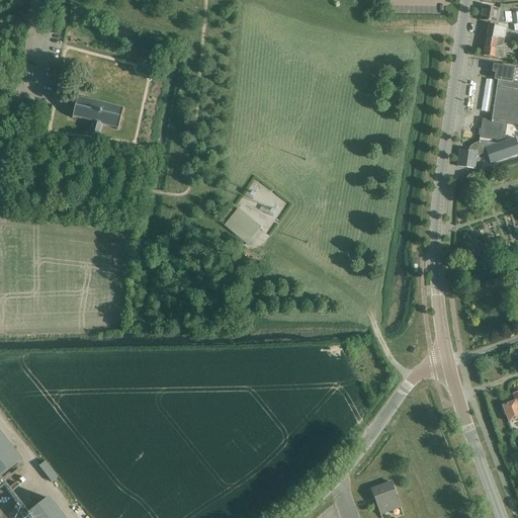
[(482,7),(480,20),(492,22),(512,21),(511,12),(509,12),(506,12),(499,11),(499,9),(482,7)]
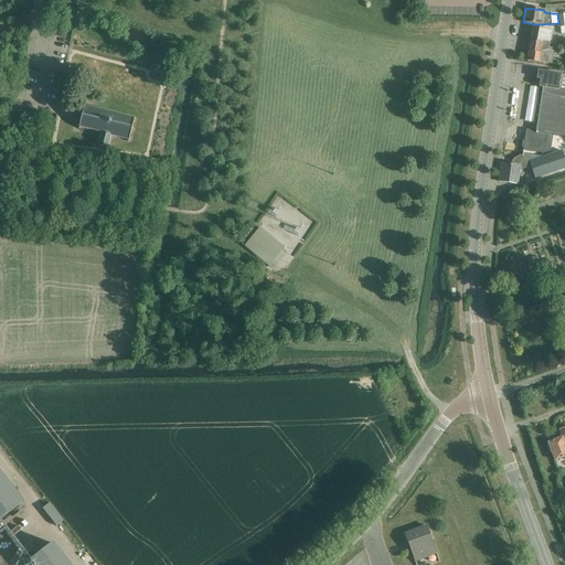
[(533,27),(530,42),(543,41),(550,42),(552,31),(543,29),(533,27)]
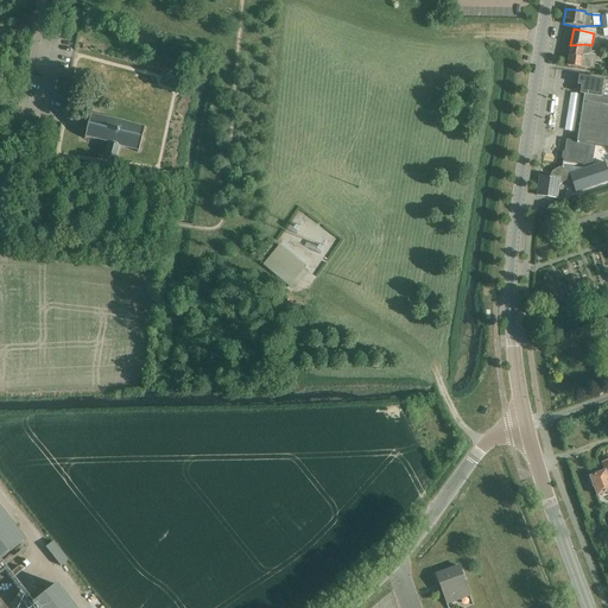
[(570,45),(568,56),(581,58),(582,56),(596,54),(596,50),(594,50),(590,51),(591,45),(584,44),(570,45)]
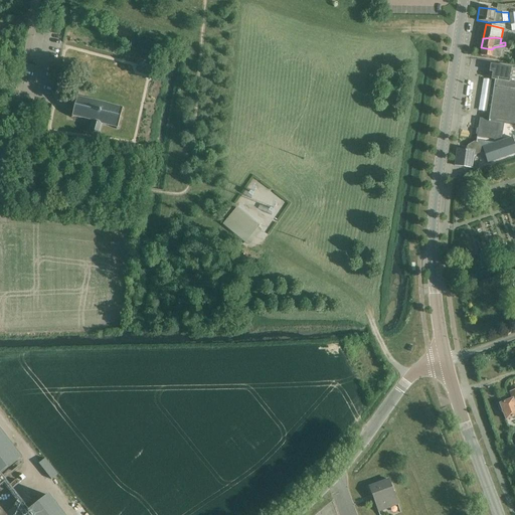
[(481,49),(480,55),(488,56),(500,58),(500,57),(503,58),(504,50),(509,51),(510,43),(505,42),(505,45),(493,47),(492,49),(481,47),(481,49)]
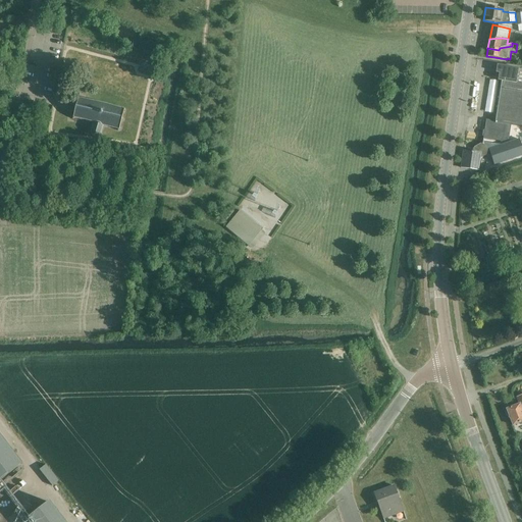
[(154,66),(142,63),(140,70),(152,74),(154,66)]
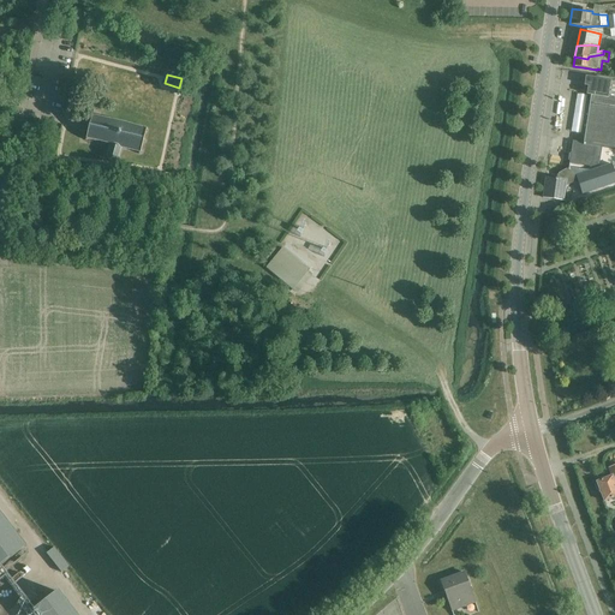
[(573,143),(569,165),(590,167),(598,163),(601,148),(614,149),(614,82),(609,82),(589,78),(586,87),(592,88),(583,144),(573,143)]
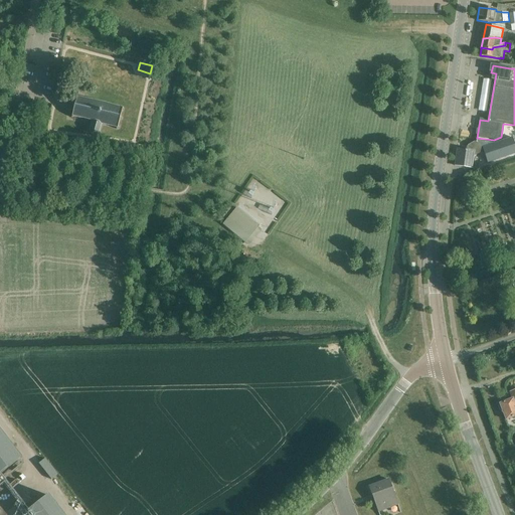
[(90,102),(77,99),(78,97),(77,97),(76,99),(75,98),(75,100),(76,100),(75,104),(74,104),(73,105),(74,106),(73,111),(72,110),(72,111),(73,112),(72,116),(70,116),(70,117),(71,118),(71,119),(73,119),(73,120),(76,121),(77,119),(92,122),(90,131),(89,131),(89,132),(90,132),(92,135),(96,136),(99,134),(100,135),(100,133),(102,125),(117,129),(116,131),(118,131),(118,129),(120,130),(120,128),(118,128),(120,121),(122,121),(122,120),(120,119),(122,112),(124,112),(125,111),(122,110),(123,109),(122,108),(121,110),(105,106),(106,104),(104,104),(103,105),(92,102),(92,101),(91,101),(90,102)]
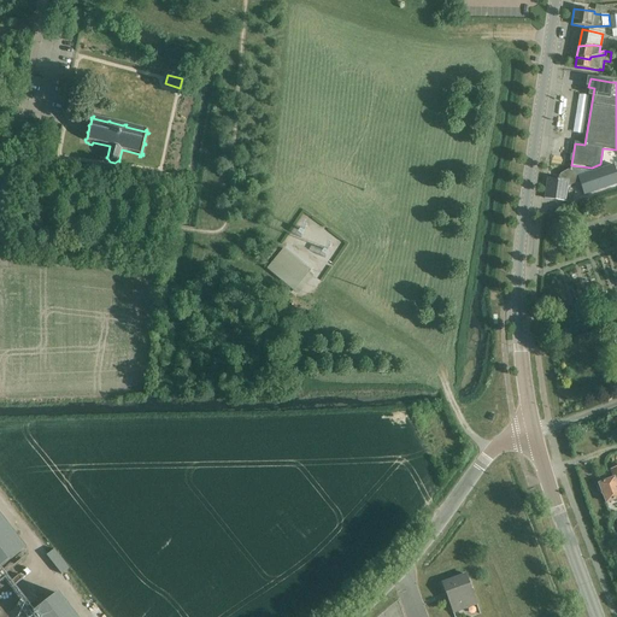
[(574,175),(570,170),(560,175),(560,181),(552,180),(551,186),(547,186),(545,199),(565,201),(568,188),(577,182),(574,175)]
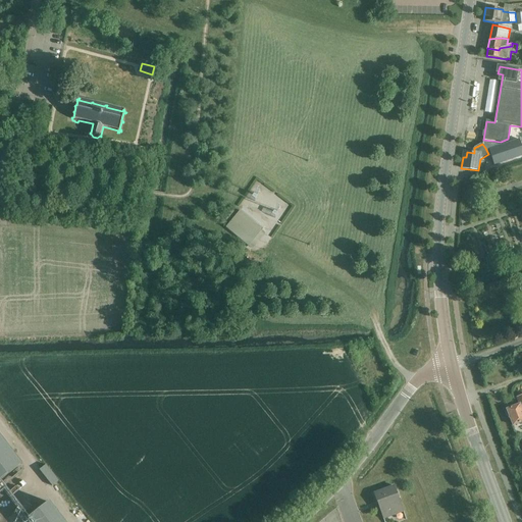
[(230,223),(227,227),(249,246),(262,230),(240,212),(230,223)]
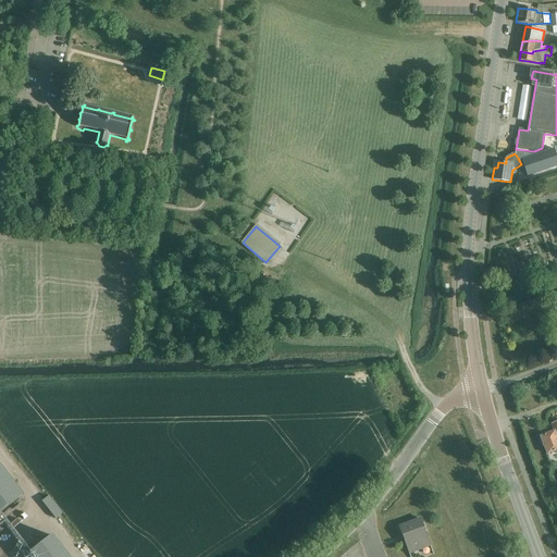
[(542,436),(547,454),(556,449),(556,422),(553,424),(555,432),(542,436)]
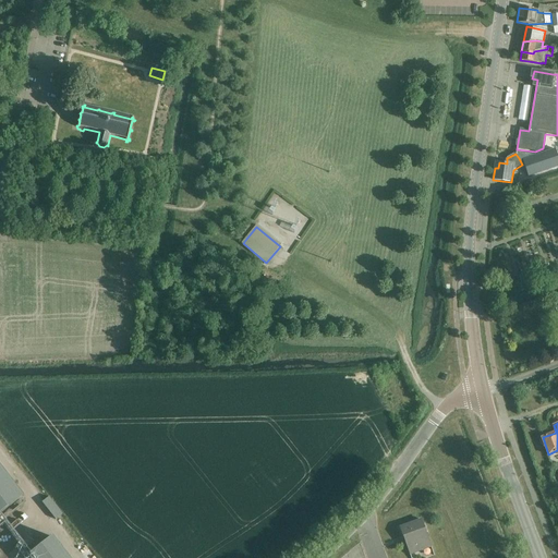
[(0,513),(11,506),(23,496),(0,465),(0,513)]
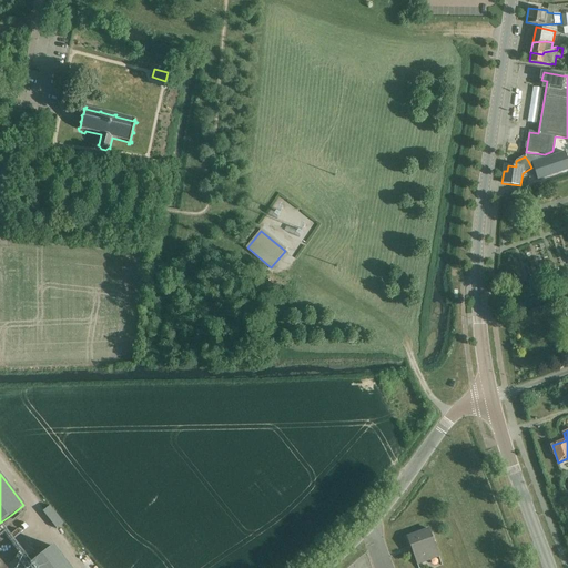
[(438,558),(428,530),(406,538),(416,566),(438,558)]
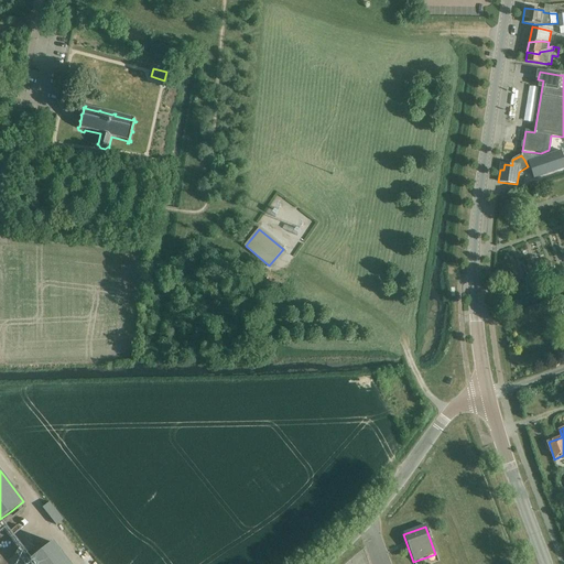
[(53,543),(31,561),(33,563),(68,563),(53,543)]
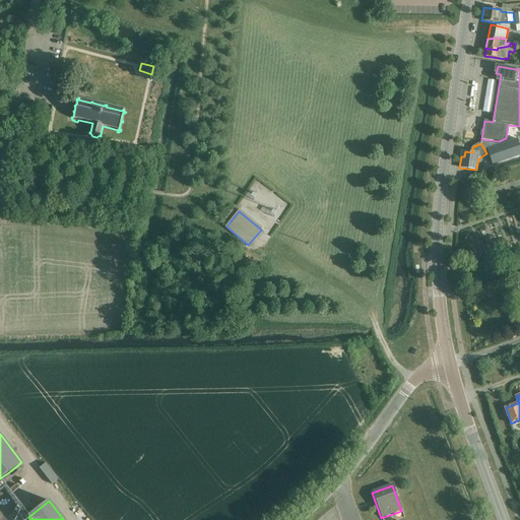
[(67,509),(76,519),(86,519),(87,519),(73,504),(67,509)]
